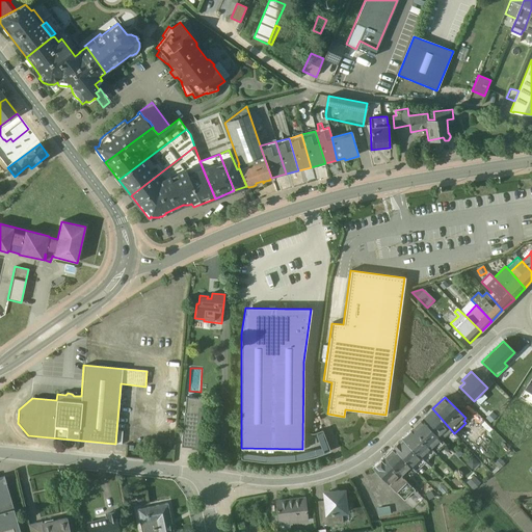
[(201,408),(202,399),(186,398),(181,447),(194,449),(198,408),(201,408)]
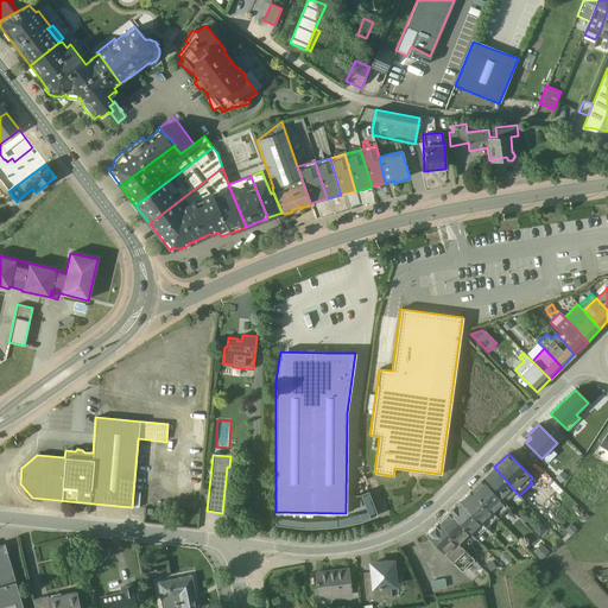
[(523,499),(519,495),(494,467),(481,480),(504,501),(506,499),(511,499),(517,504),(523,499)]
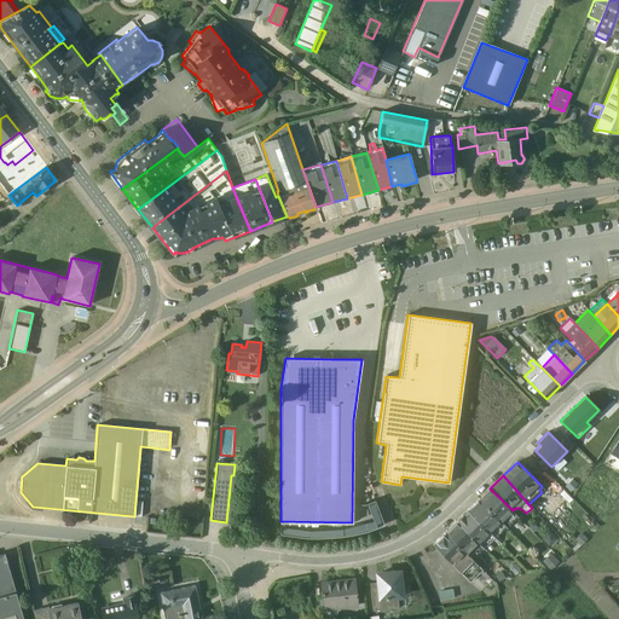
[(518,516),(513,510),(490,489),(478,499),(501,522),(503,519),(509,525),(518,516)]
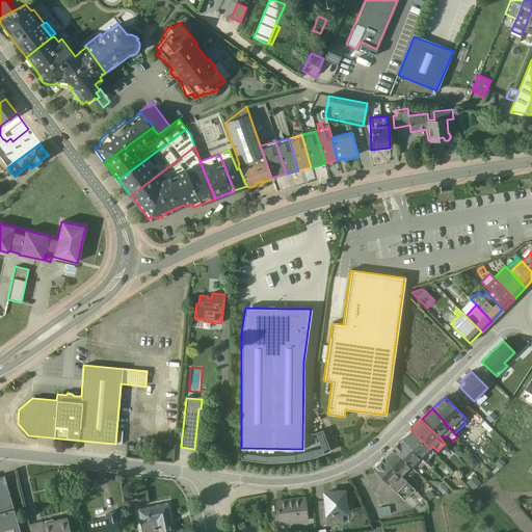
[(430,449),(410,429),(401,439),(425,462),(434,452),(430,449)]
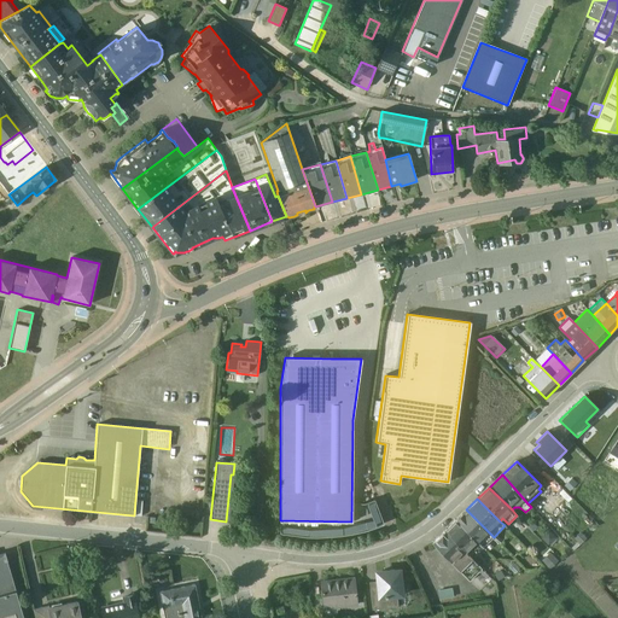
[(369,525),(378,524),(372,500),(363,501),(369,525)]
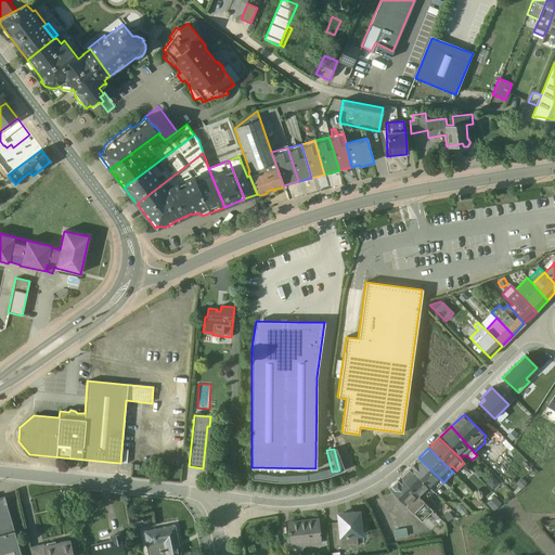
[(443,482),(418,457),(409,467),(433,491),(443,482)]
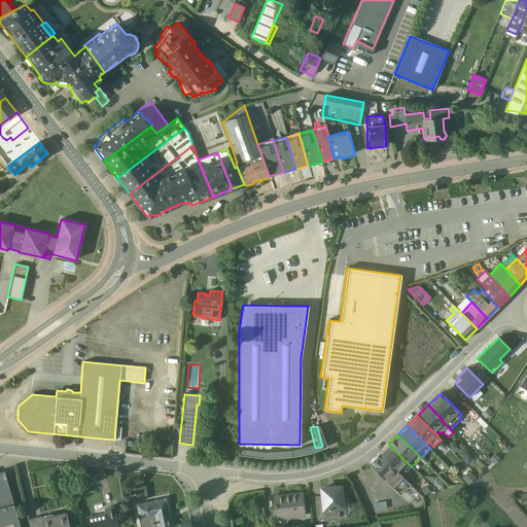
[(411,466),(388,444),(378,453),(398,472),(402,468),(406,472),(411,466)]
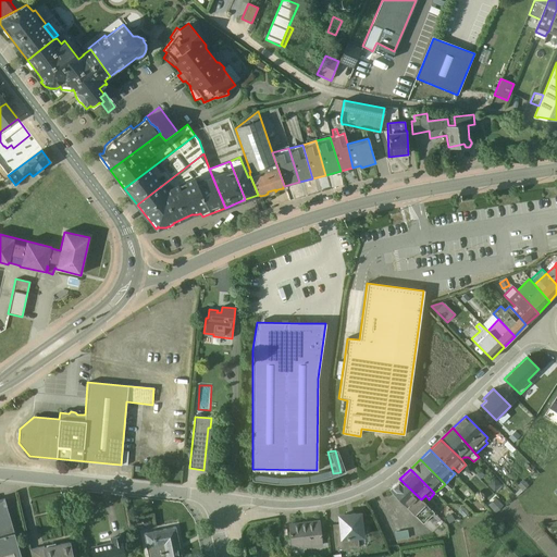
[(421,499),(399,479),(390,490),(422,523),(433,512),(421,499)]
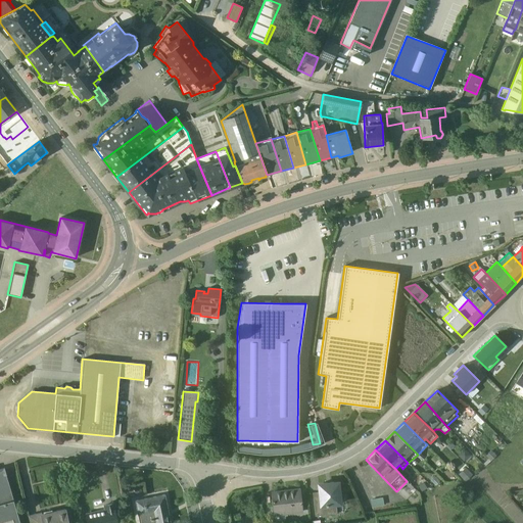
[(19,522),(3,467),(0,468),(0,522),(19,522)]
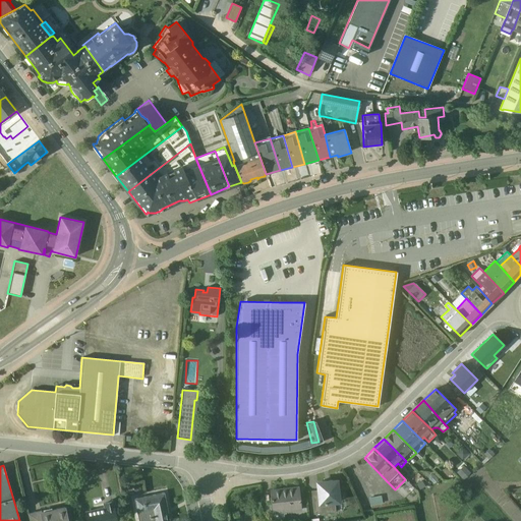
[(463,465),(456,472),(463,479),(470,472),(463,465)]
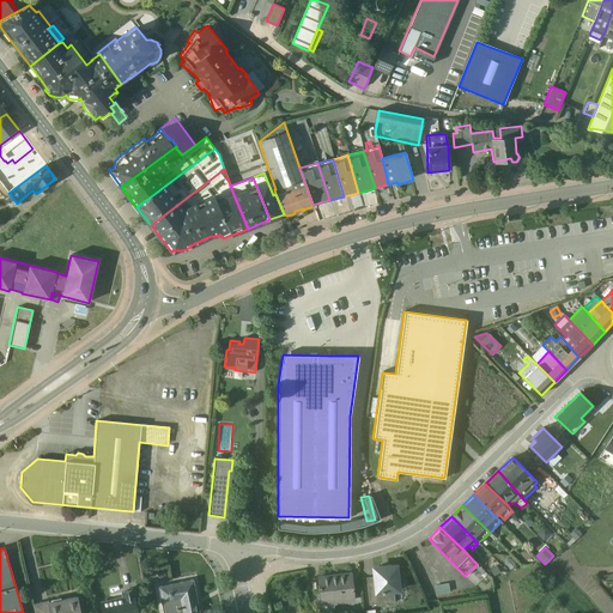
[(374,605),(395,602),(394,593),(400,592),(399,584),(400,584),(399,575),(396,575),(395,568),(390,568),(390,565),(377,566),(378,569),(372,570),(374,577),(365,577),(369,605),(369,608),(374,607),(374,605)]
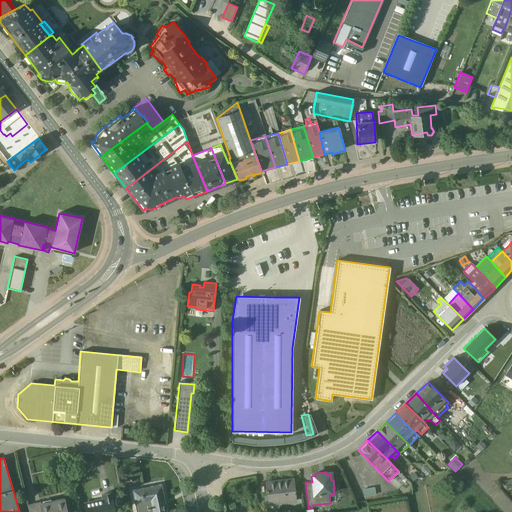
[(279,504),(295,502),(293,479),(265,482),(268,509),(279,508),(279,504)]
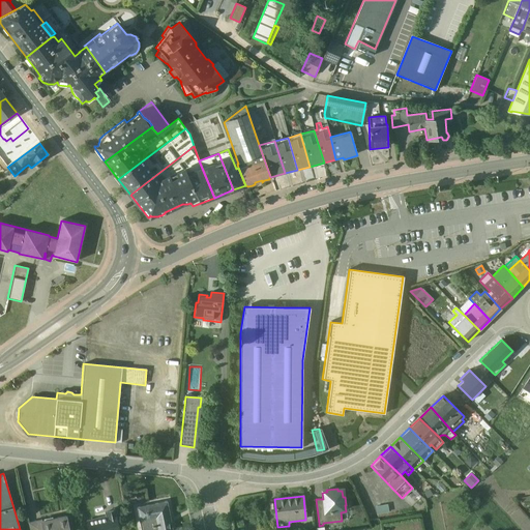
[(140,529),(172,529),(167,502),(137,507),(140,529)]
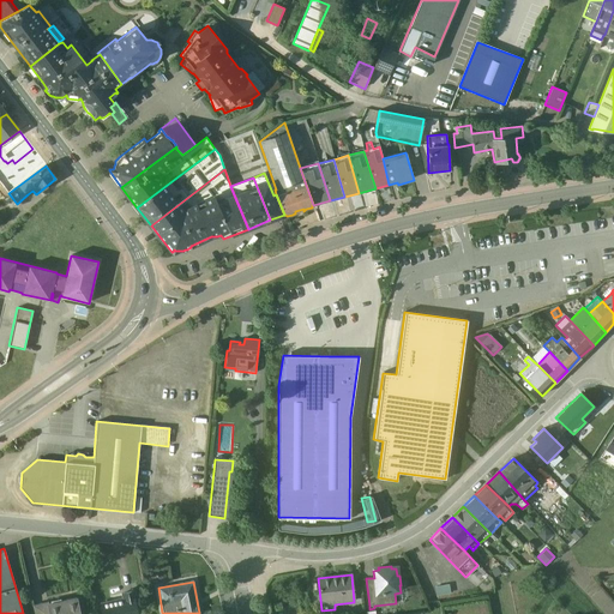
[(435,596),(450,594),(449,584),(434,587),(435,596)]
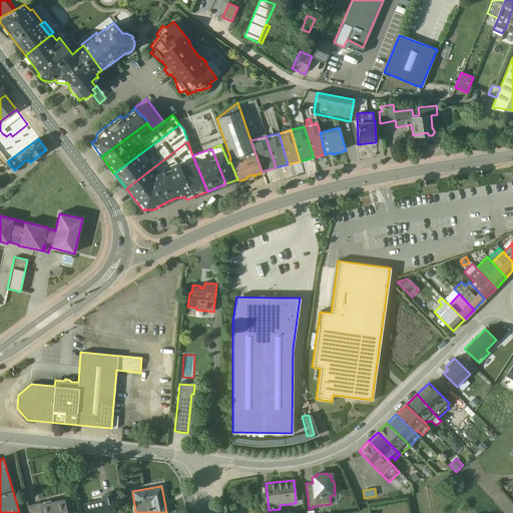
[(114,512),(112,499),(113,499),(112,493),(100,495),(101,500),(83,503),(84,512),(114,512)]
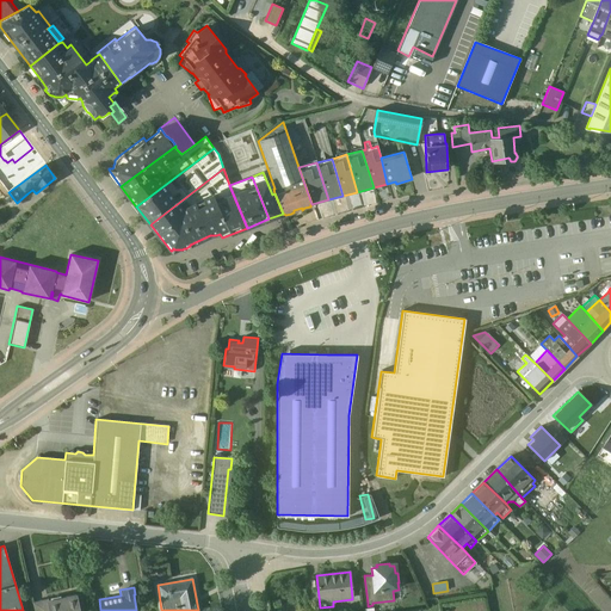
[(80,610),(76,593),(48,599),(32,603),(34,610),(80,610)]
